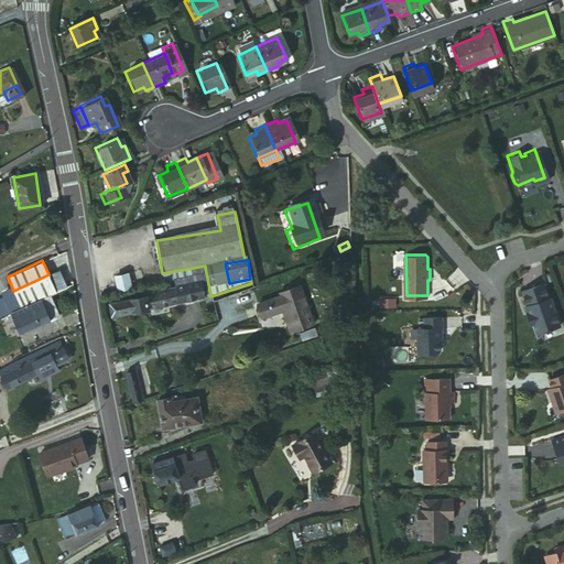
[(205,266),(162,273),(164,285),(174,283),(207,278),(206,273),(205,266)]
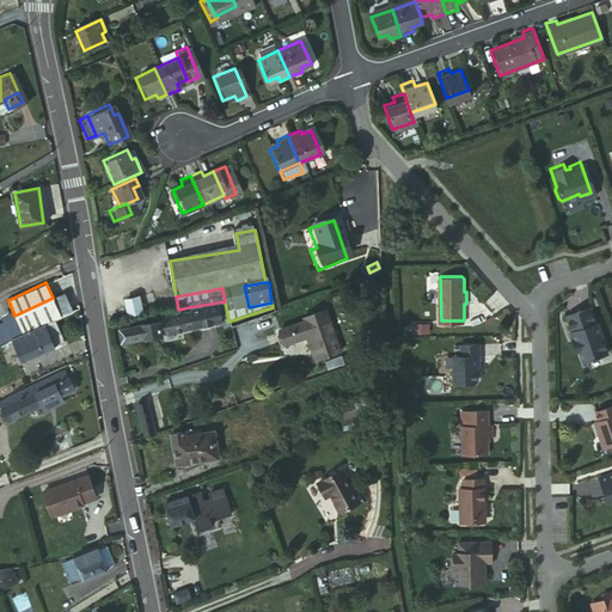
[(60,314),(72,310),(63,293),(53,298),(60,314)]
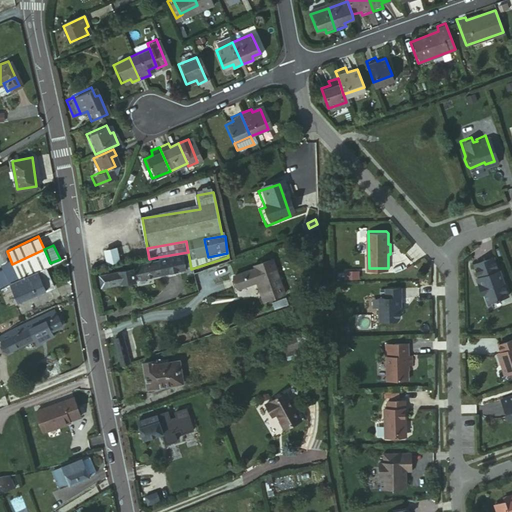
[(44,249),(12,264),(18,278),(44,266),(50,263),(44,249)]
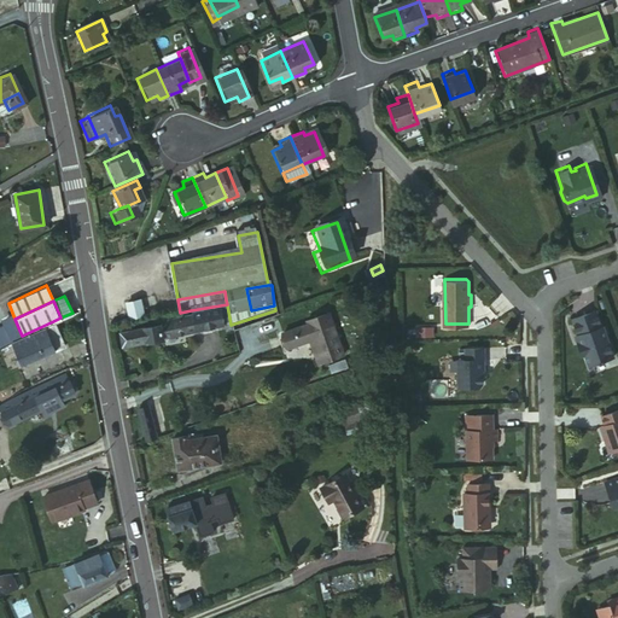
[(136,302),(122,304),(124,319),(139,318),(136,302)]
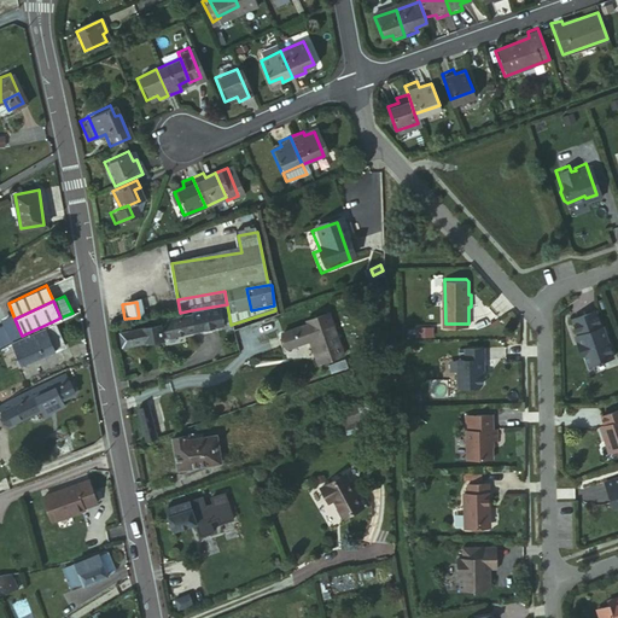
[(225,333),(233,331),(231,325),(227,304),(191,310),(192,318),(194,332),(223,327),(225,333)]
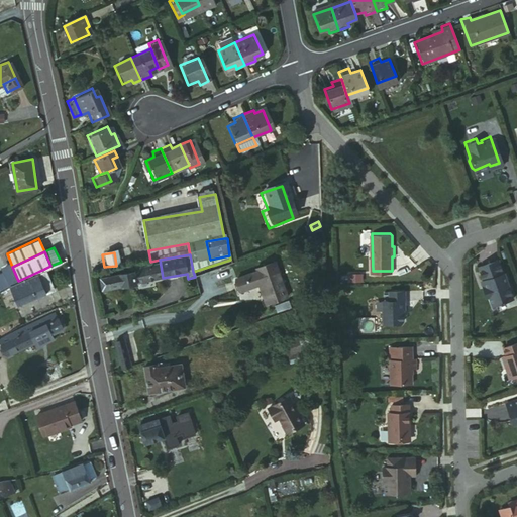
[(500,272),(495,257),(476,265),(480,278),(478,279),(479,283),(482,282),(483,285),(480,286),(484,295),(486,295),(489,303),(509,296),(501,271),(500,272)]
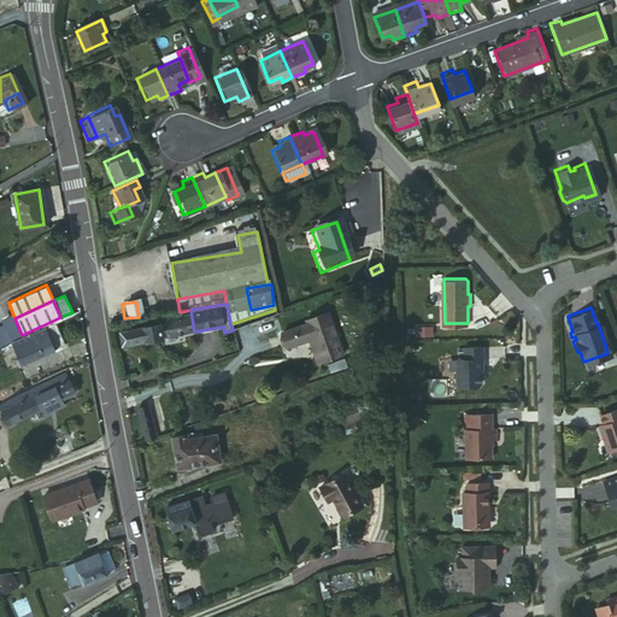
[(280,331),(286,346),(304,340),(313,363),(339,354),(323,312),(303,318),(304,322),(280,331)]
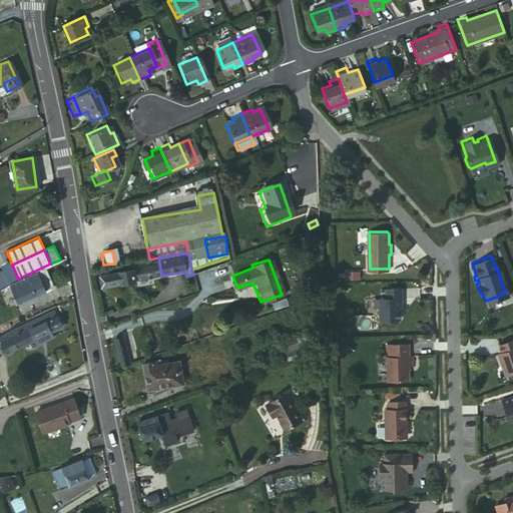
[(136,280),(161,276),(159,264),(119,270),(120,272),(122,284),(122,286),(136,283),(136,280)]
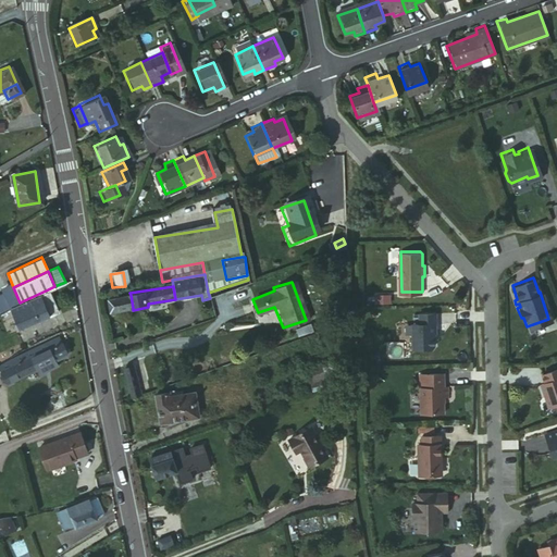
[(48,289),(20,302),(10,308),(19,329),(57,311),(48,289)]
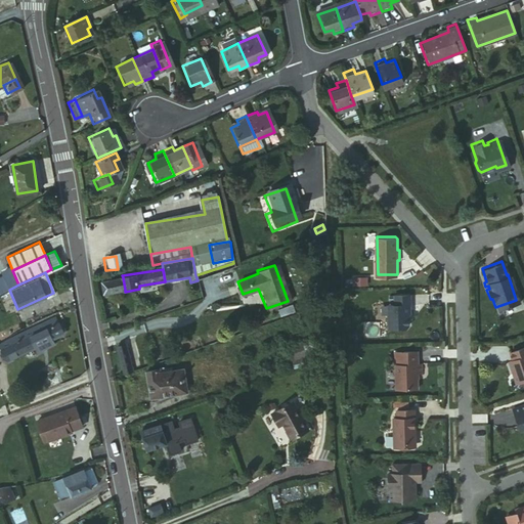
[(102,294),(125,290),(123,277),(101,281),(102,294)]
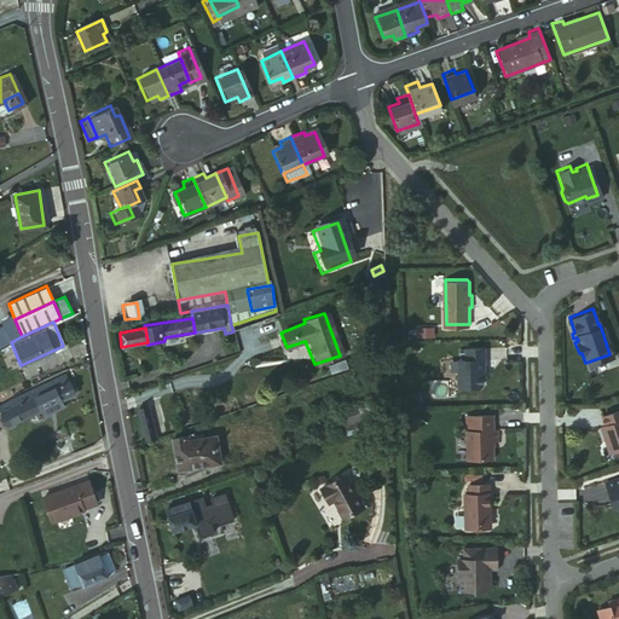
[(486,358),(485,346),(466,347),(466,358),(458,358),(460,386),(480,385),(484,381),(482,368),(485,368),(485,358),(486,358)]
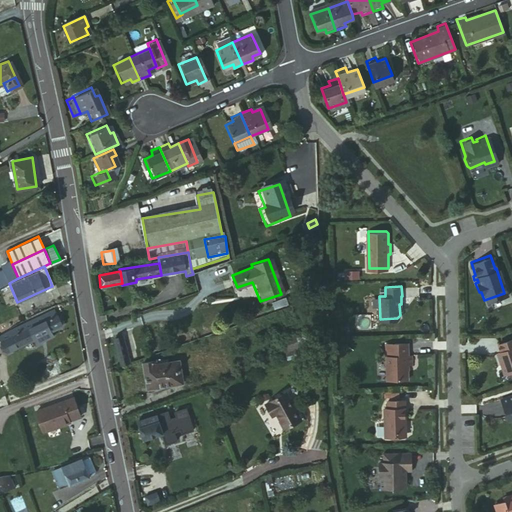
[(35,341),(51,332),(61,326),(60,323),(63,322),(60,315),(57,317),(53,311),(12,331),(1,339),(9,354),(35,341)]
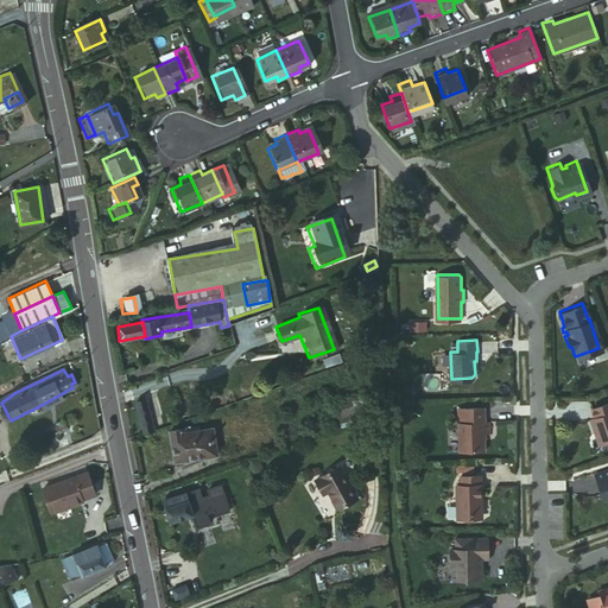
[(65,400),(61,394),(42,405),(46,412),(65,400)]
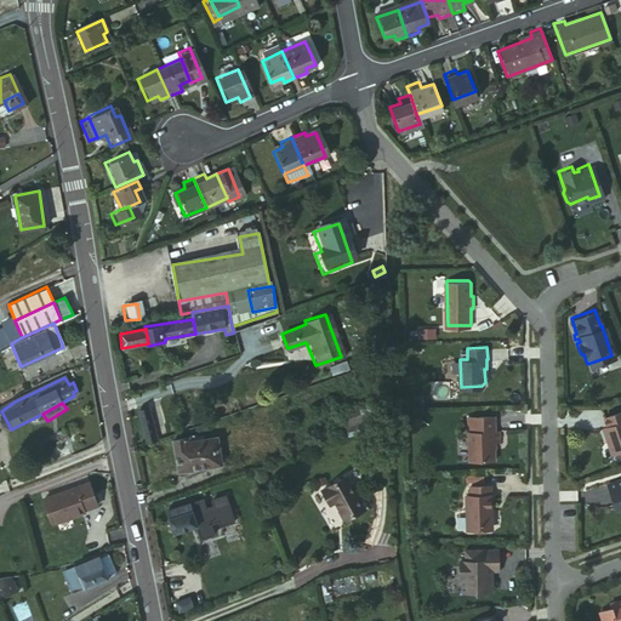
[(138,409),(147,439),(158,436),(149,405),(138,409)]
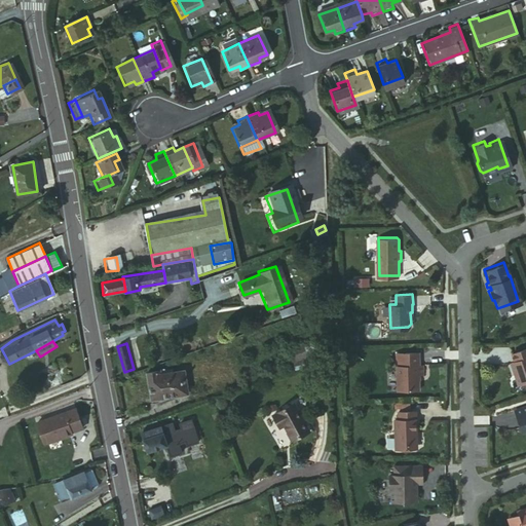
[(505,361),(513,382),(525,377),(525,344),(506,351),(509,360),(505,361)]
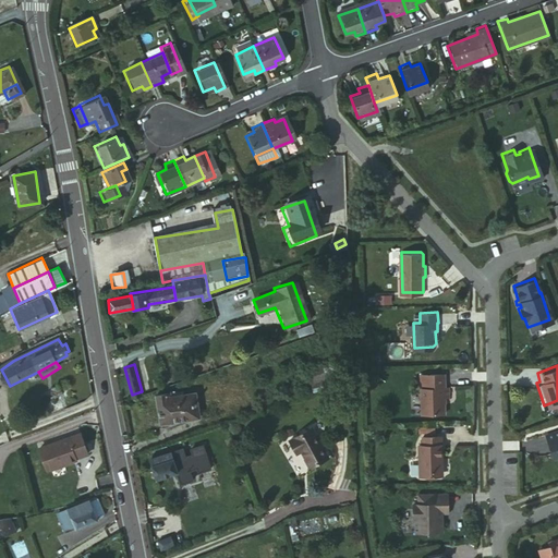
[(311,387),(324,383),(323,375),(317,375),(315,367),(306,370),(311,387)]
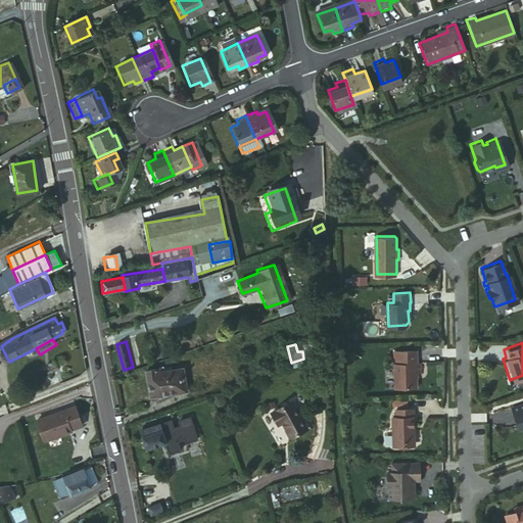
[(416,362),(415,348),(393,348),(394,384),(396,386),(415,385),(415,371),(419,371),(419,361),(416,362)]
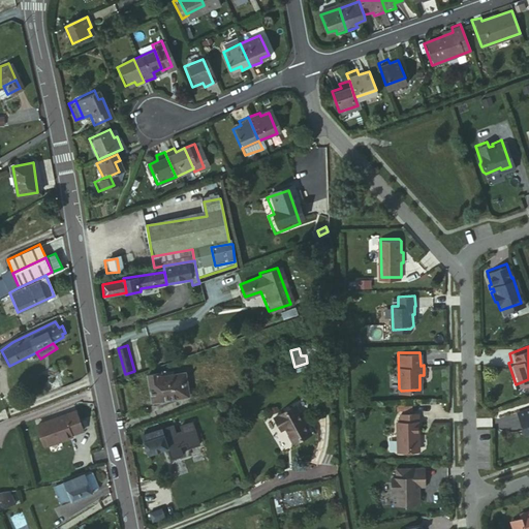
[(151,400),(187,396),(185,372),(172,374),(172,371),(147,374),(151,400)]
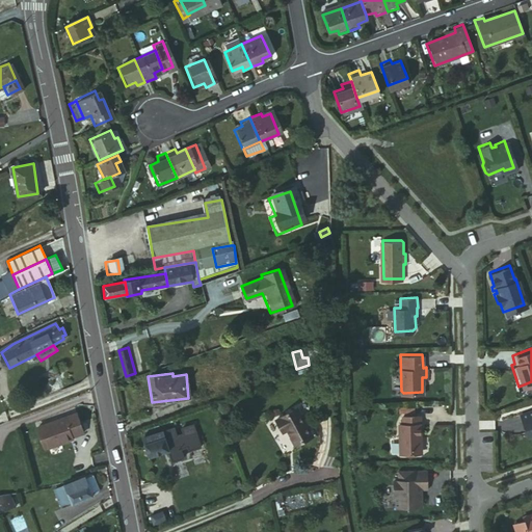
[(516,413),(525,437),(531,434),(531,410),(531,407),(516,413)]
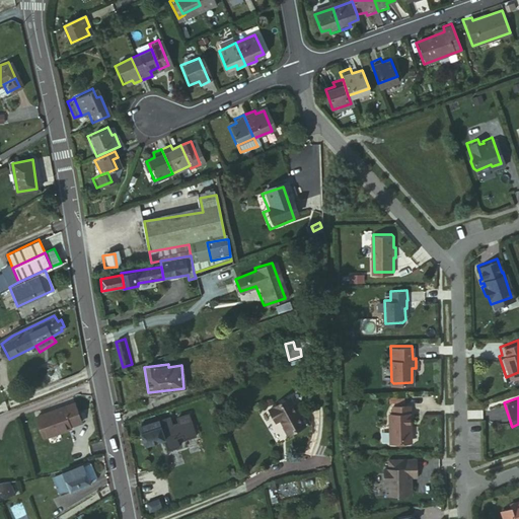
[(288,399),(269,410),(273,419),(277,417),(280,422),(287,439),(303,429),(288,399)]
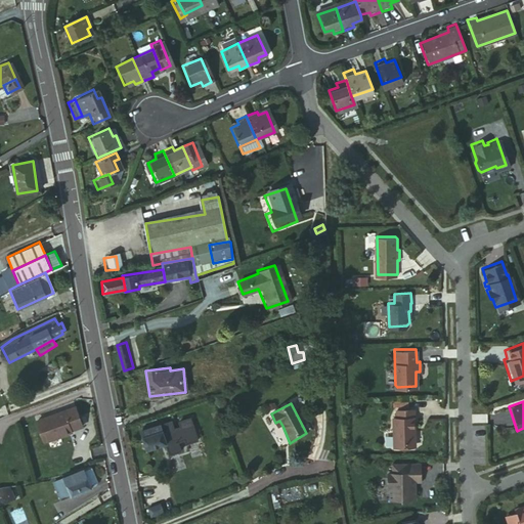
[(86,424),(80,404),(41,418),(48,438),(75,429),(75,428),(86,424)]
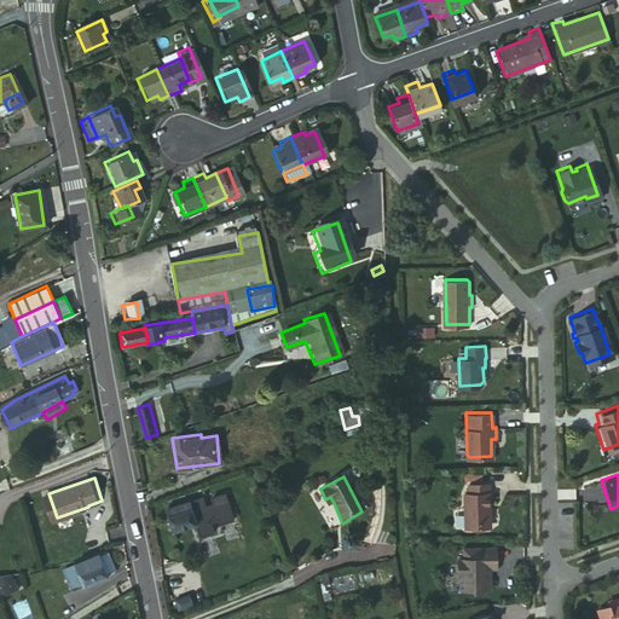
[(489,507),(487,481),(467,481),(467,491),(462,491),(463,526),(485,525),(489,522),(489,515),(485,513),(485,507),(489,507)]
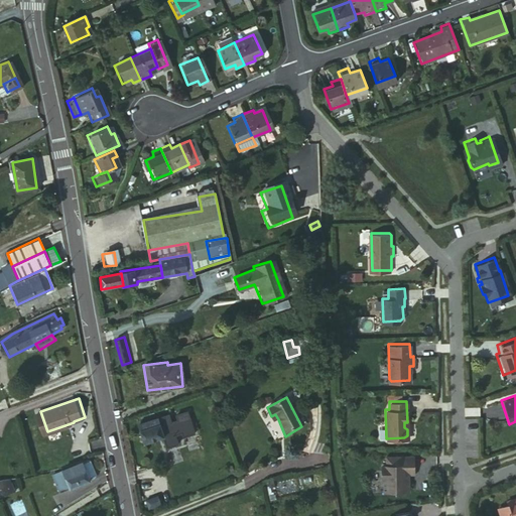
[(171,432),(210,418),(206,406),(167,420),(171,432)]
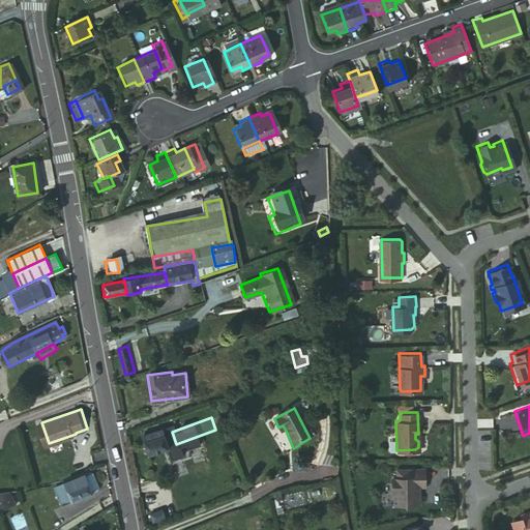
[(160,430),(141,436),(147,455),(167,448),(160,430)]
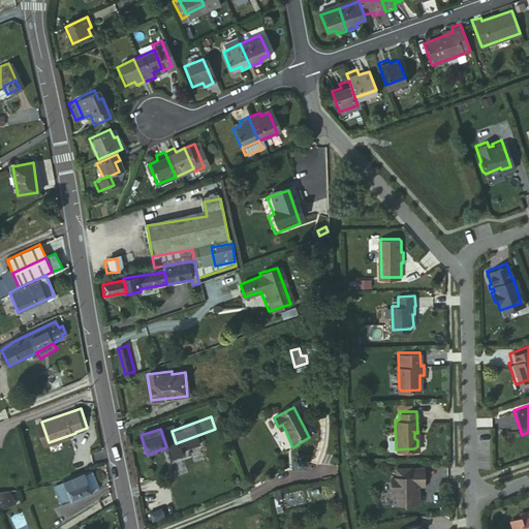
[(423,484),(422,466),(393,466),(394,473),(394,475),(390,475),(390,491),(391,491),(392,502),(416,501),(416,492),(414,492),(414,484),(416,484),(423,484)]
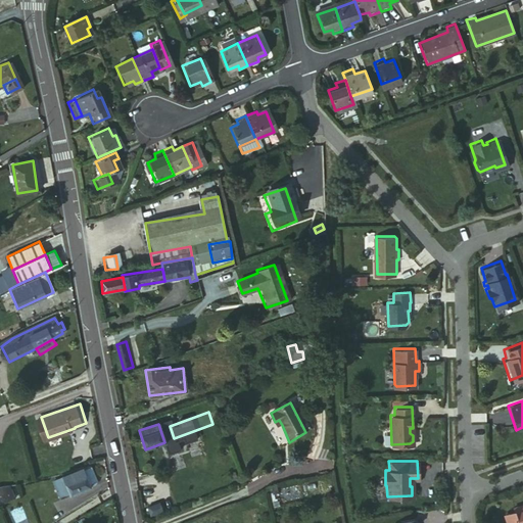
[(81,468),(82,468),(90,485),(95,483),(96,479),(90,466),(87,465),(81,467),(81,468)]
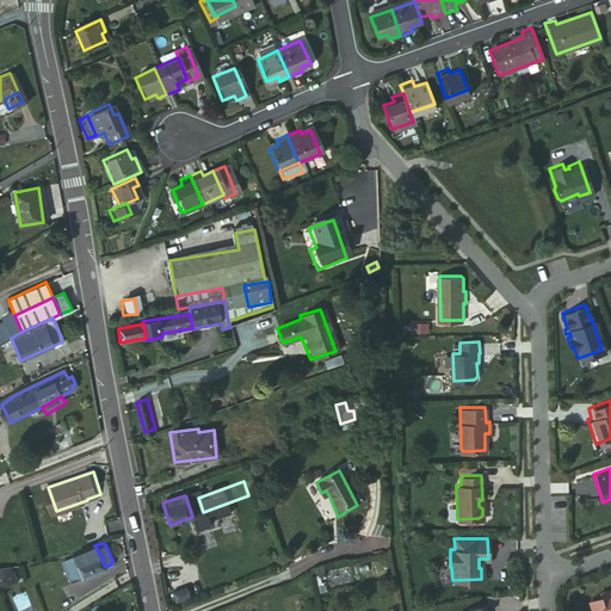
[(78,566),(82,578),(105,568),(105,567),(96,547),(72,556),(78,566)]
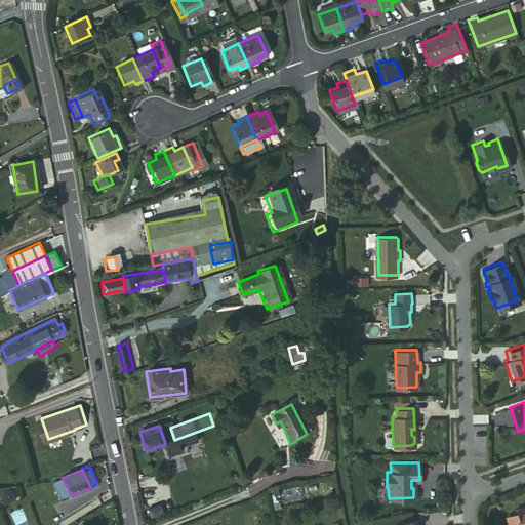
[(59,502),(63,500),(58,490),(67,486),(62,478),(50,483),(59,502)]
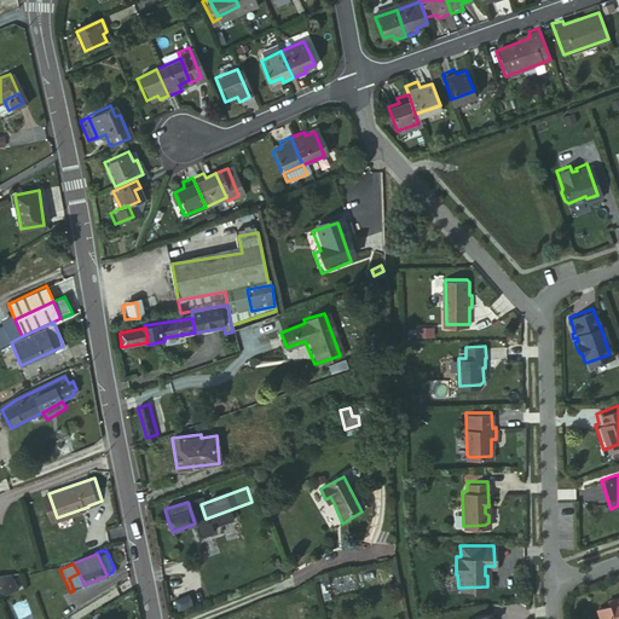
[(79,573),(69,578),(74,590),(84,585),(79,573)]
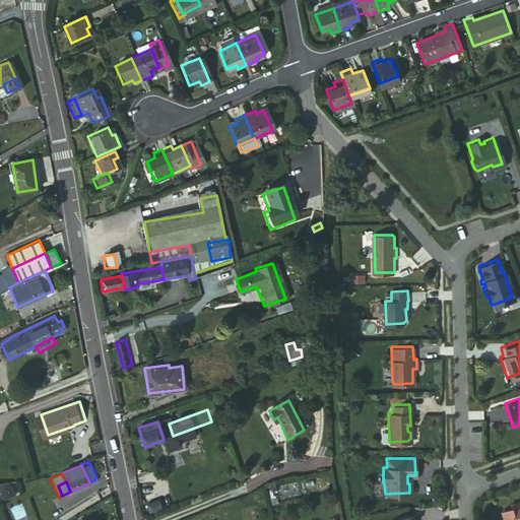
[(0,486),(0,488),(6,502),(16,497),(10,482),(0,486)]
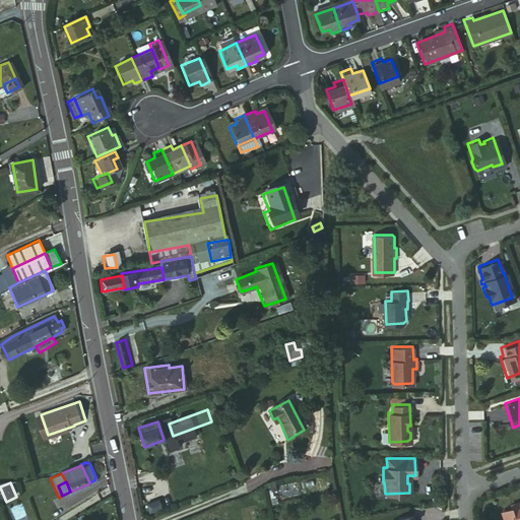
[(519,519),(519,499),(519,500),(518,499),(507,503),(508,507),(498,510),(501,519),(519,519)]
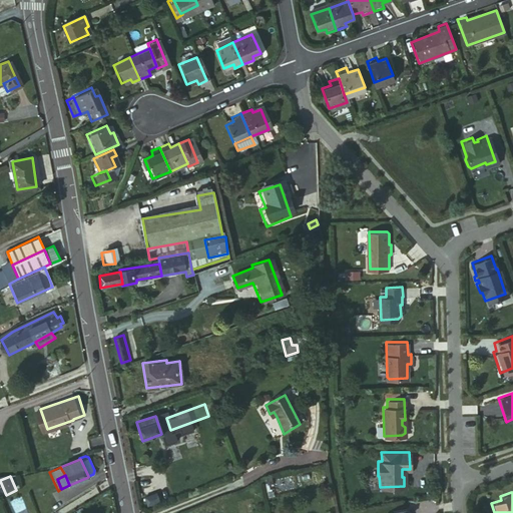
[(147,506),(161,504),(159,494),(145,497),(147,506)]
